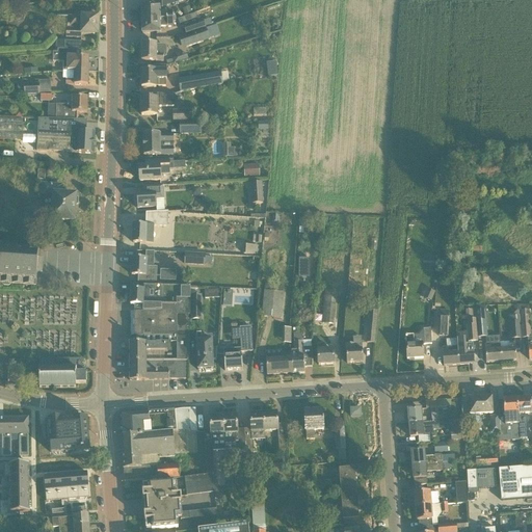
[(141,20),(175,19),(175,16),(173,17),(173,11),(159,11),(159,6),(141,7),(141,20)]
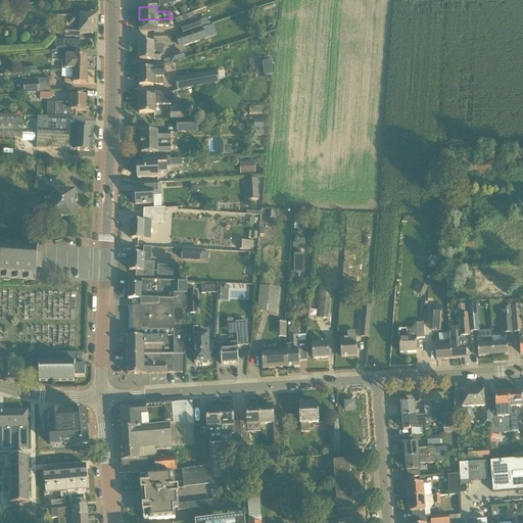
[(194,12),(177,18),(180,26),(196,20),(194,12)]
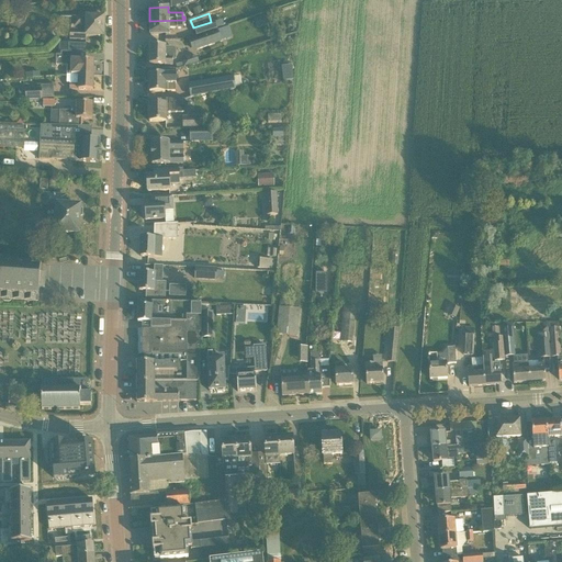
[(71,29),(70,31),(69,31),(69,33),(69,40),(75,40),(86,41),(86,36),(103,37),(103,18),(92,18),(86,17),(86,19),(71,18),(71,29)]
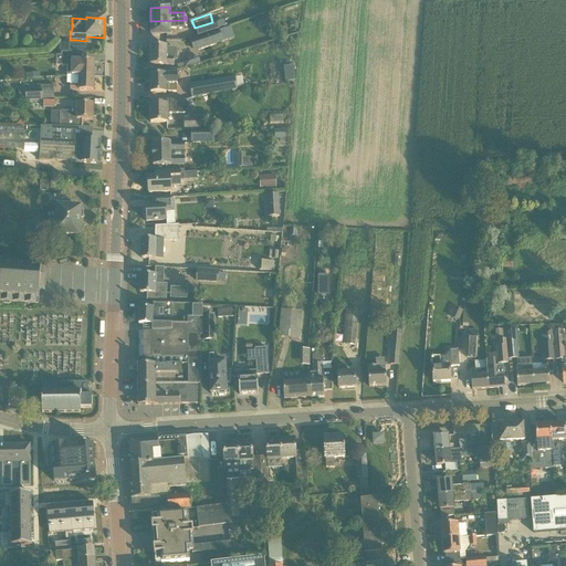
[(150,21),(150,34),(170,34),(169,29),(184,29),(184,23),(186,23),(186,20),(150,21)]
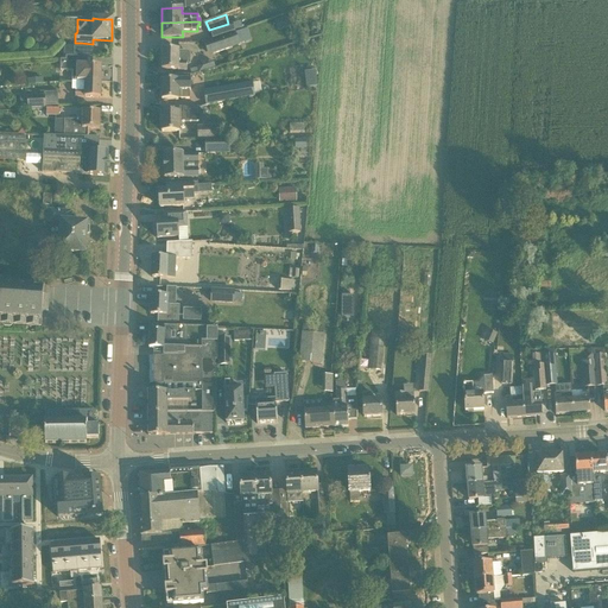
[(209,31),(213,39),(235,32),(232,23),(209,31)]
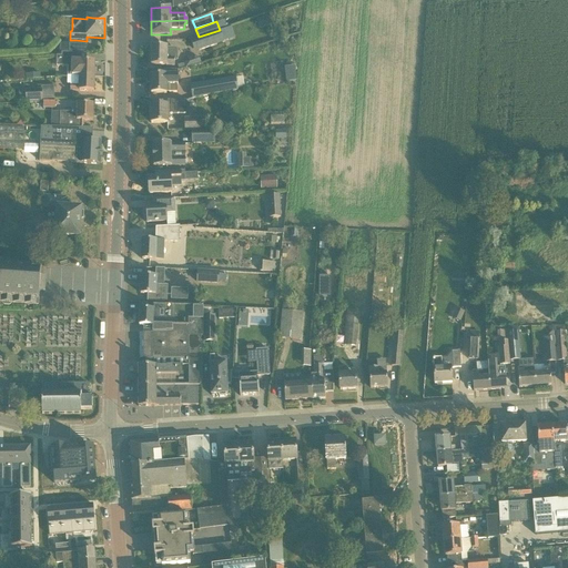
[(220,30),(199,37),(190,40),(193,50),(198,48),(199,51),(224,42),(220,30)]
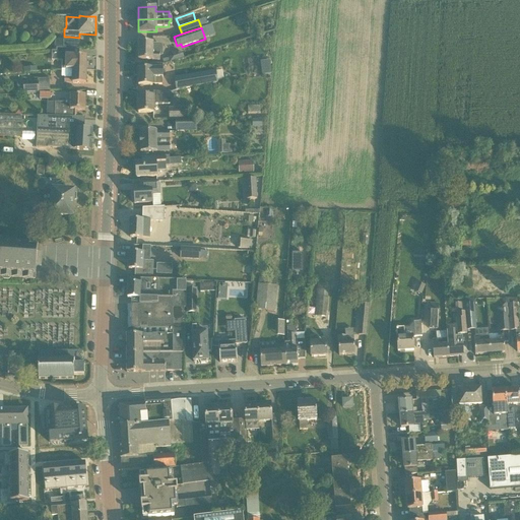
[(63,49),(65,49),(78,49),(78,41),(63,41),(63,49)]
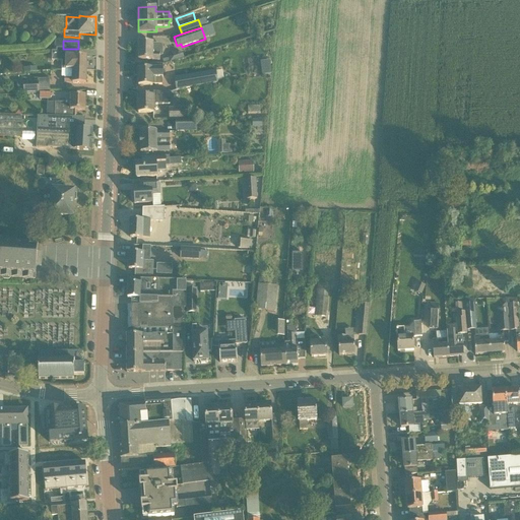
[(152,43),(148,43),(138,43),(138,60),(148,60),(158,60),(159,58),(163,55),(163,47),(160,45),(159,45),(152,45),(152,43)]
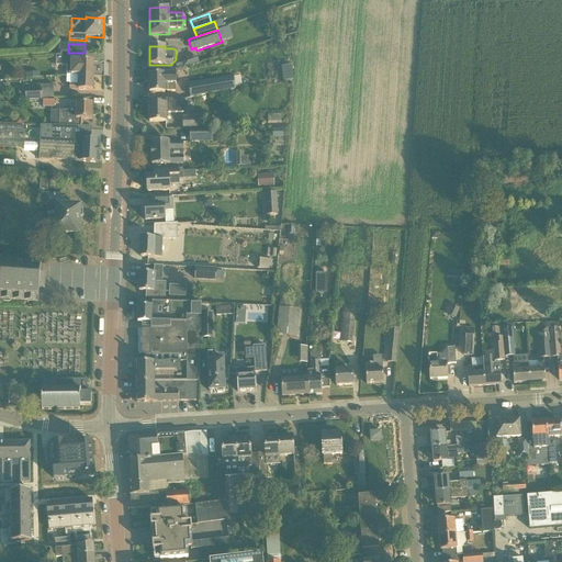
[(92,76),(93,60),(82,60),(70,60),(70,53),(68,53),(60,52),(60,55),(55,55),(55,65),(62,65),(67,65),(66,76),(69,76),(92,76)]
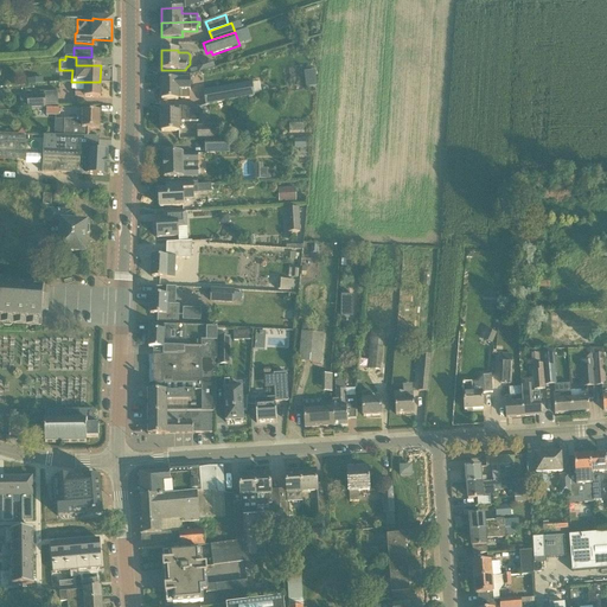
[(161,100),(177,100),(189,100),(189,75),(176,75),(176,81),(161,81),(161,100)]
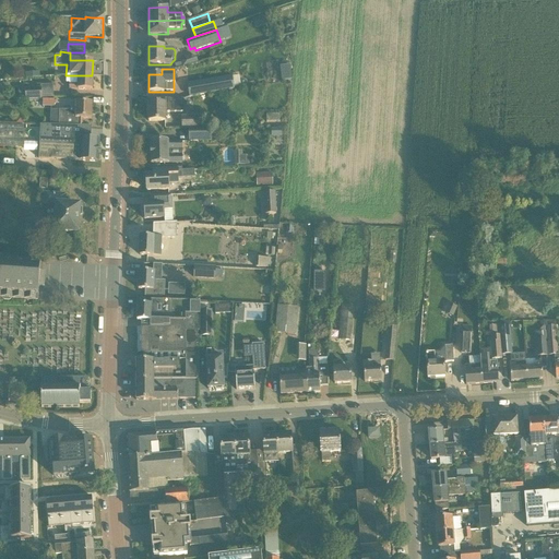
[(69,75),(69,81),(69,90),(92,90),(92,75),(69,75)]
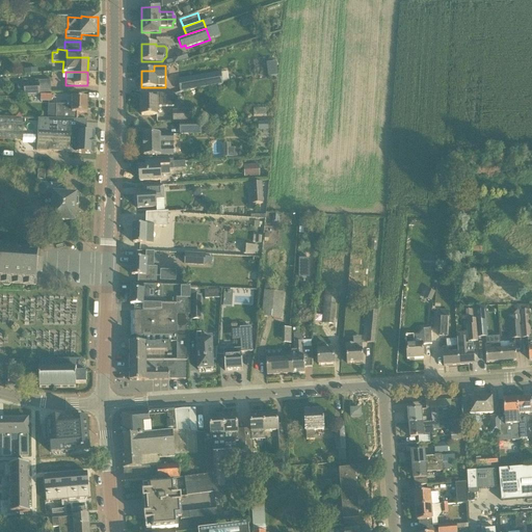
[(206,76),(178,81),(180,92),(208,86),(212,86),(222,84),(220,73),(206,76)]
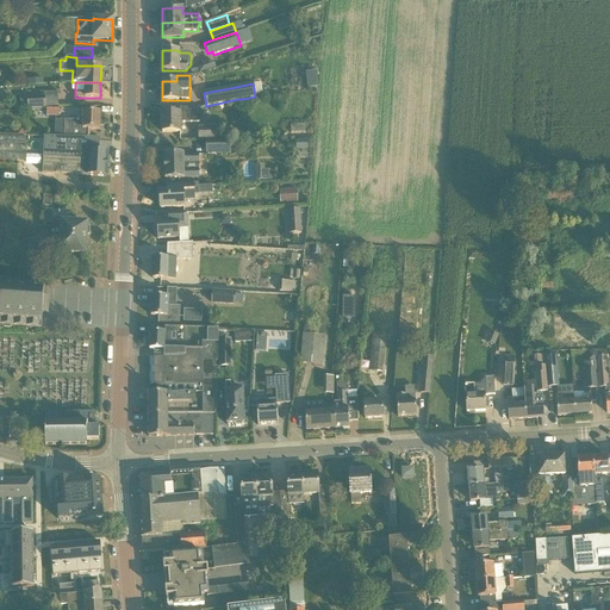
[(27,109),(45,107),(44,97),(26,98),(27,109)]
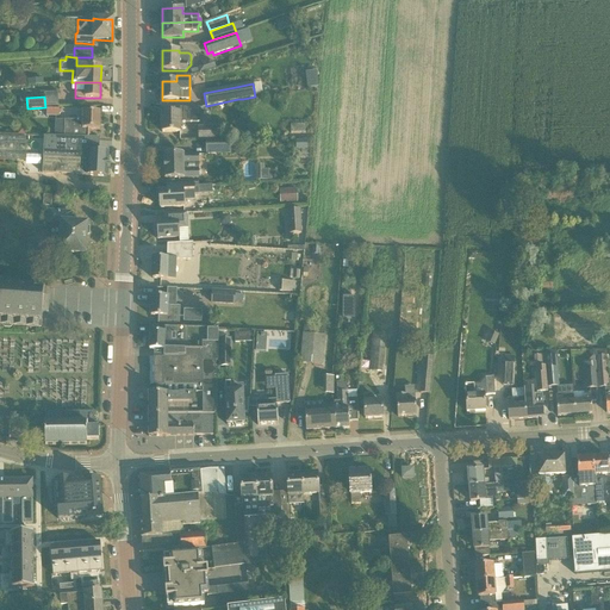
[(64,137),(89,137),(89,129),(99,130),(100,112),(82,112),(82,122),(64,120),(64,137)]
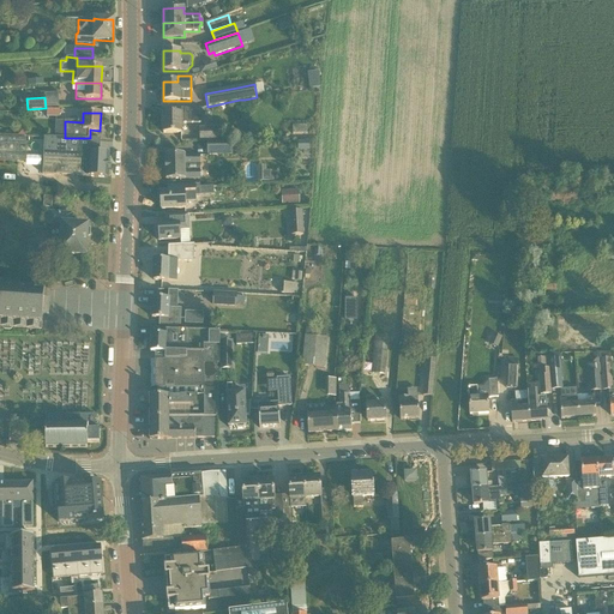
[(181,114),(175,114),(163,114),(163,133),(180,133),(180,122),(191,122),(191,115),(181,115),(181,114)]
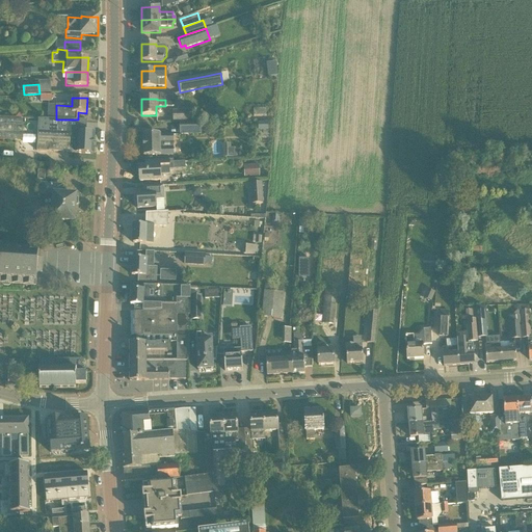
[(173,121),(189,121),(189,111),(173,111),(173,121)]
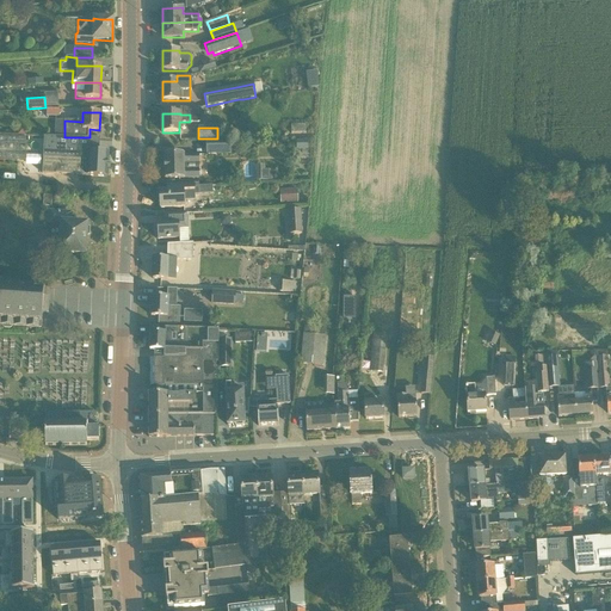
[(25,139),(0,136),(0,160),(25,161),(25,139)]
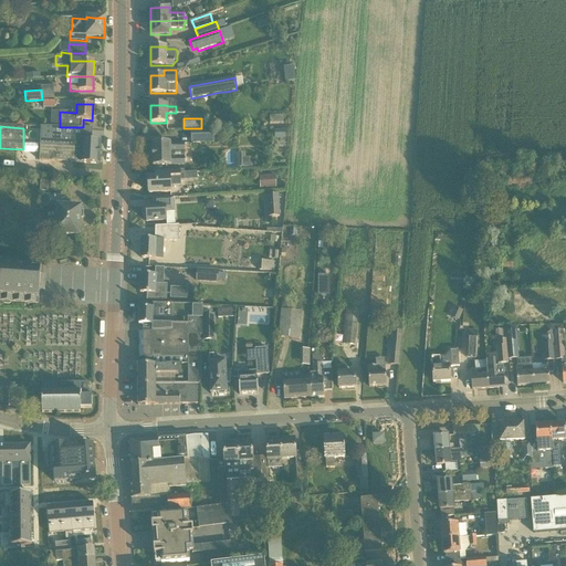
[(83,127),(60,127),(40,127),(39,161),(98,164),(100,142),(91,142),(91,128),(83,127)]
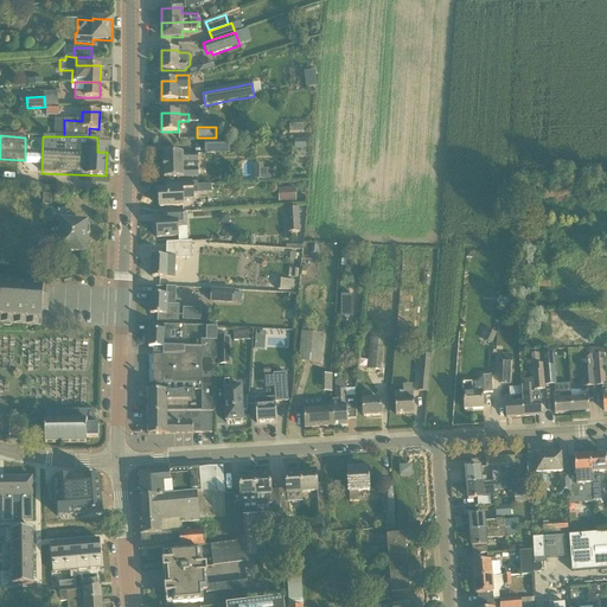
[(228,139),(204,140),(204,149),(216,149),(216,152),(228,152),(228,139)]
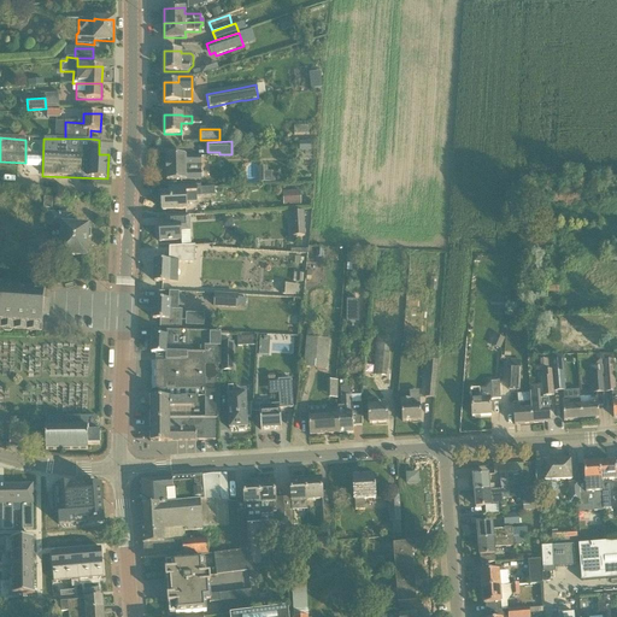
[(166,181),(178,180),(186,180),(200,178),(200,157),(186,157),(186,156),(166,156),(166,181)]
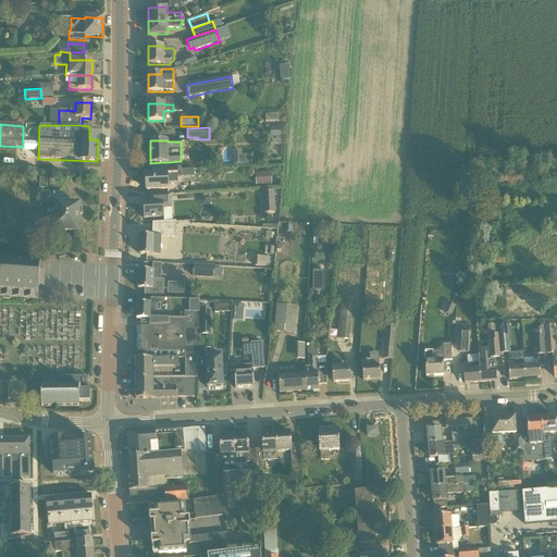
[(235,164),(249,164),(249,152),(236,151),(235,164)]
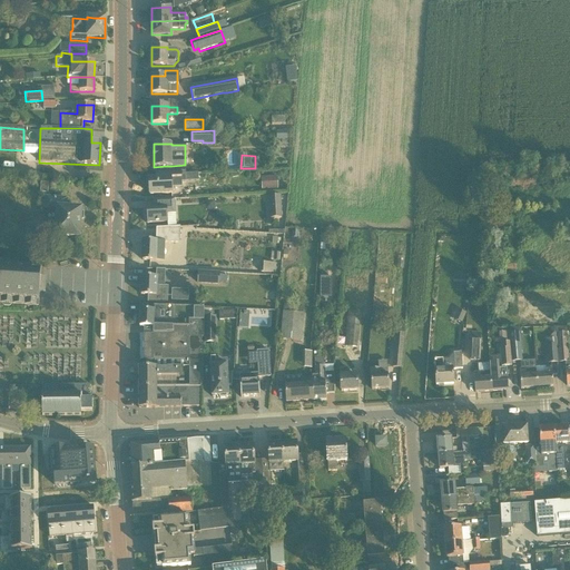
[(156,179),(148,179),(149,195),(160,194),(172,194),(170,185),(182,184),(180,172),(173,172),(161,173),(155,173),(156,179)]
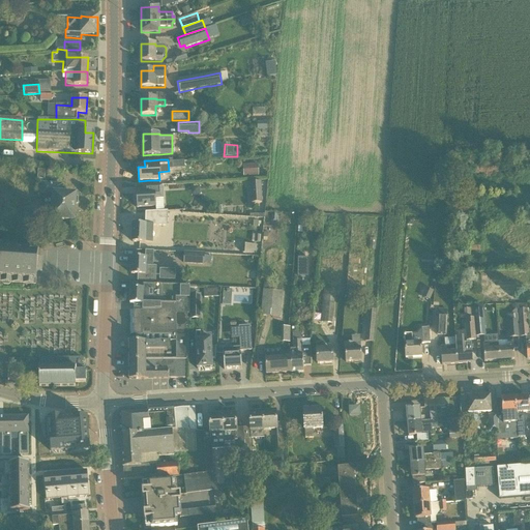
[(243,177),(259,176),(258,164),(242,165),(243,177)]
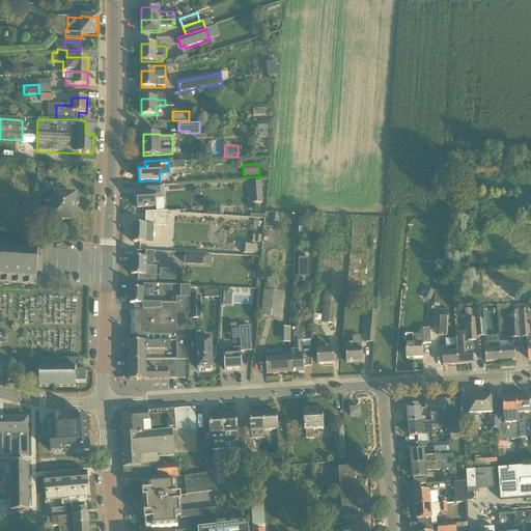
[(260,183),(251,184),(251,193),(252,203),(261,202),(260,193),(260,183)]
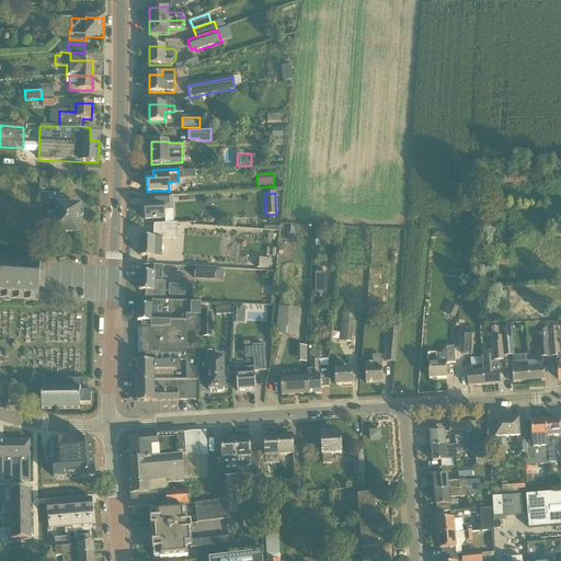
[(45,195),(44,205),(56,206),(55,216),(49,215),(49,220),(55,221),(54,231),(66,232),(77,233),(78,218),(82,217),(82,210),(79,208),(79,207),(68,206),(68,203),(65,202),(65,196),(54,196),(45,195)]
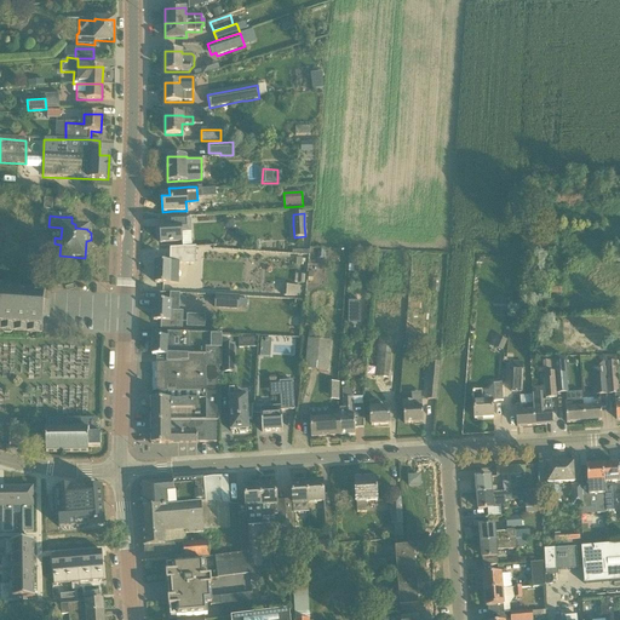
[(190,217),(178,217),(166,218),(167,225),(159,225),(160,242),(182,241),(182,233),(190,233),(190,217)]
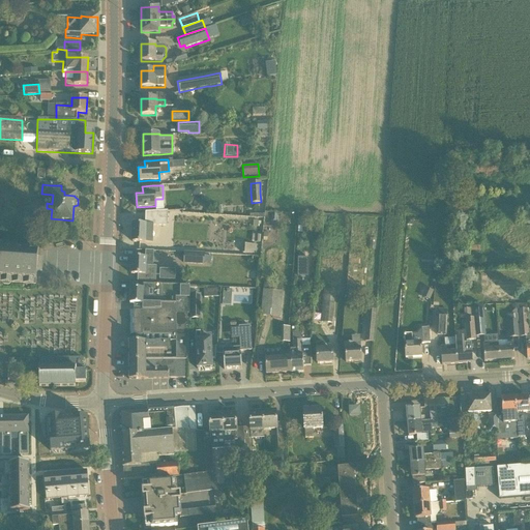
[(168,226),(168,211),(145,212),(145,225),(133,224),(133,242),(152,242),(153,226),(168,226)]
